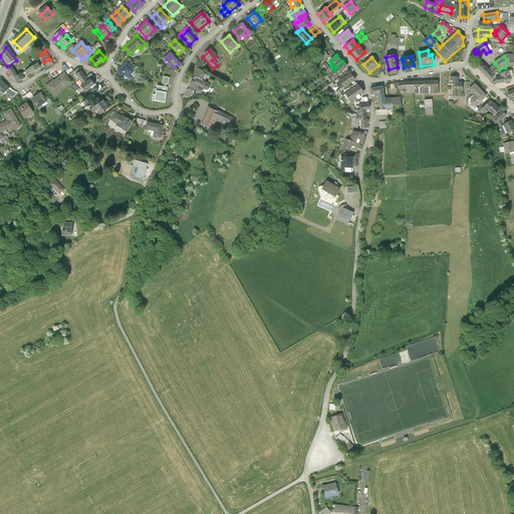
[(44,61),(44,62),(47,68),(53,65),(50,59),(44,61)]
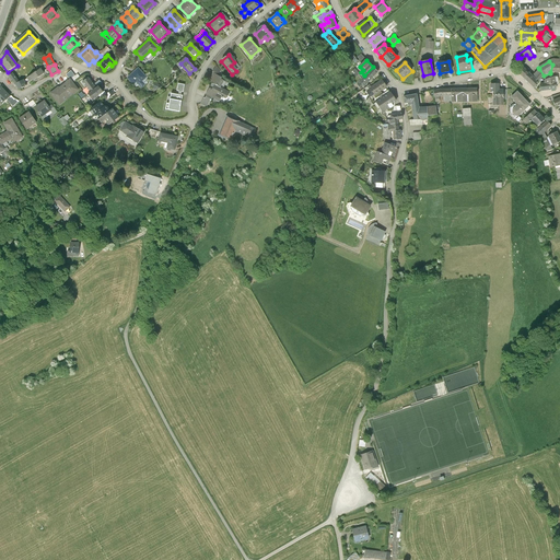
[(147,77),(138,67),(128,77),(133,83),(137,79),(140,82),(147,77)]
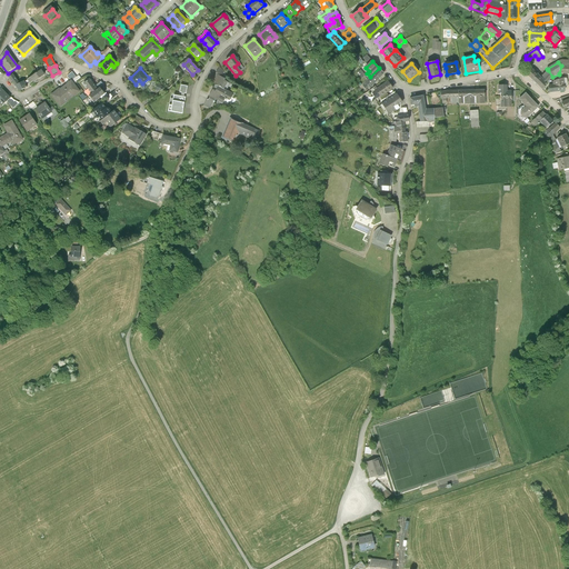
[(385,73),(379,68),(370,77),(366,81),(371,86),(385,73)]
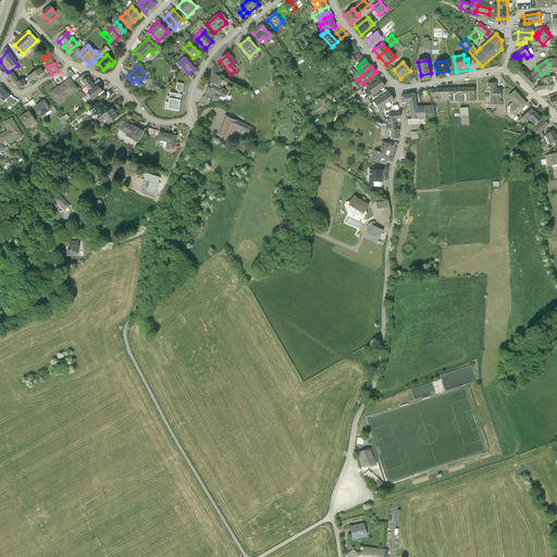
[(531,88),(535,82),(529,75),(521,69),(517,74),(531,88)]
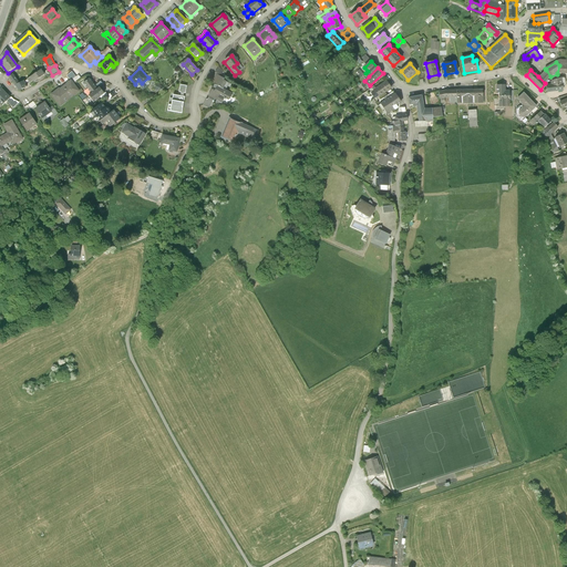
[(545,83),(550,76),(546,70),(538,76),(545,83)]
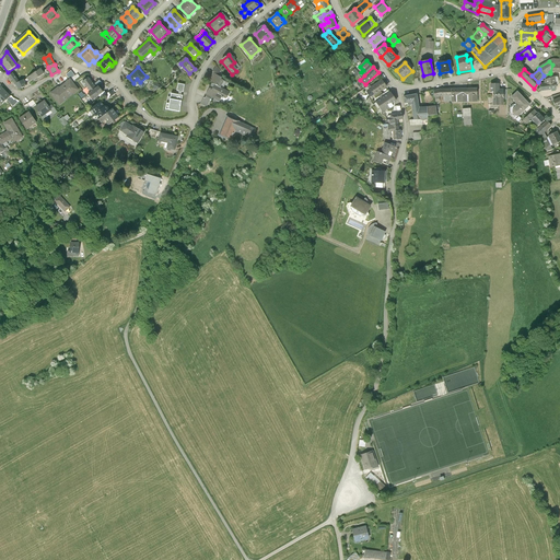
[(41,70),(35,72),(30,77),(32,81),(43,73),(41,70)]
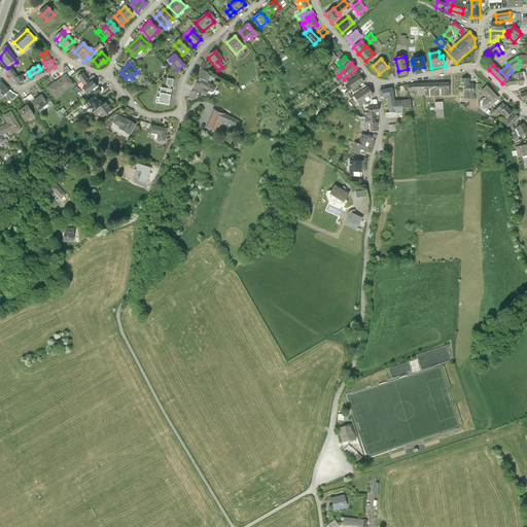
[(8,72),(14,80),(18,78),(11,70),(8,72)]
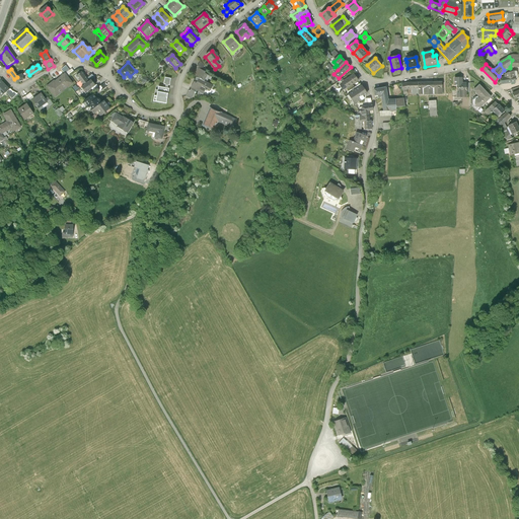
[(72,69),(65,74),(67,77),(74,72),(72,69)]
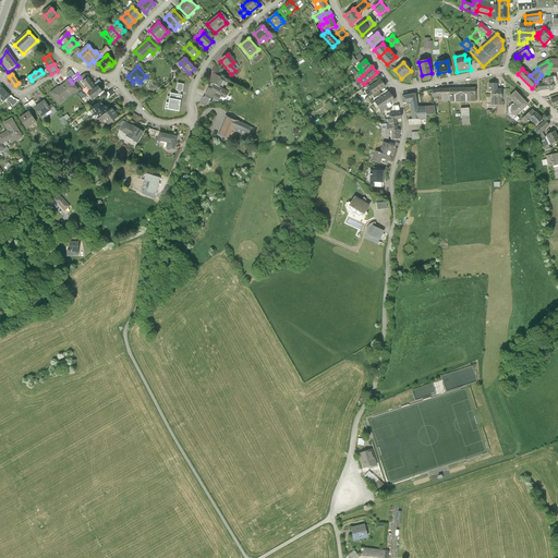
[(226,82),(211,75),(208,82),(222,88),(226,82)]
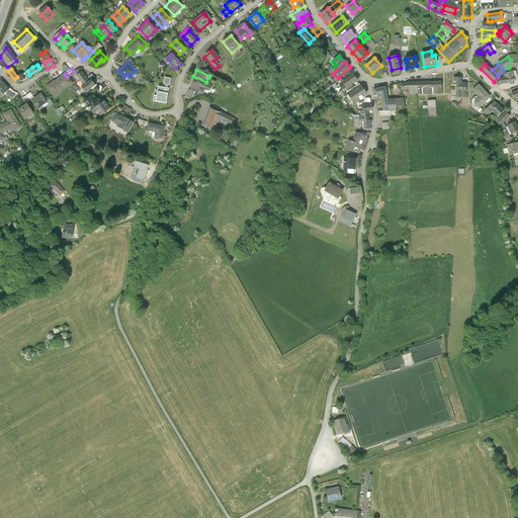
[(500,77),(501,84),(514,82),(513,71),(509,72),(504,74),(504,77),(500,77)]
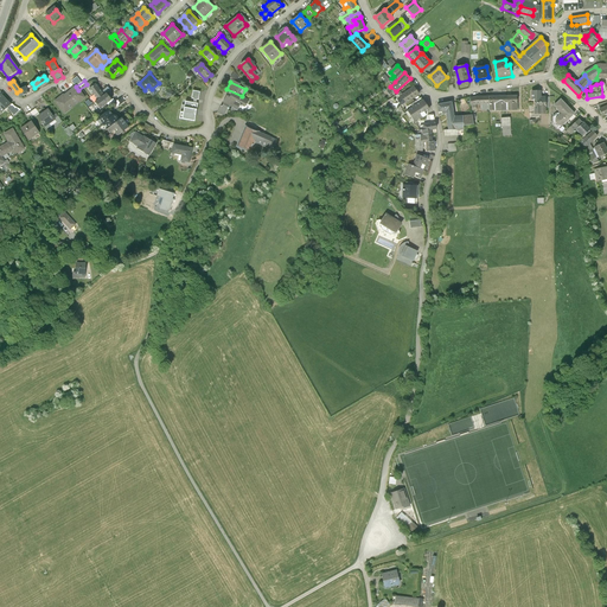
[(91,89),(100,100),(104,97),(96,85),(91,89)]
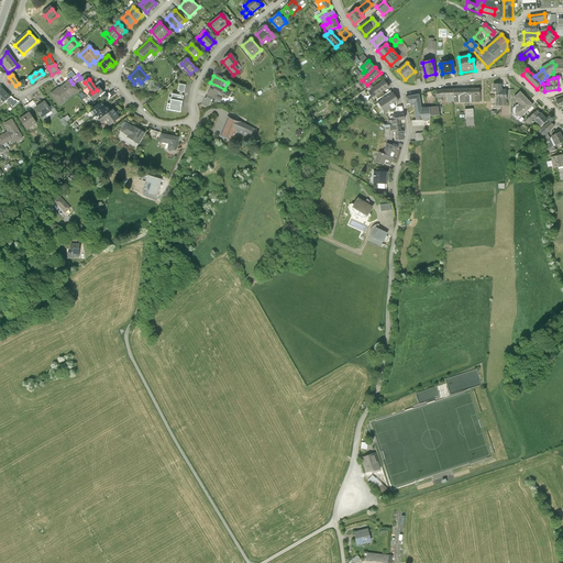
[(73,84),(70,80),(59,89),(58,88),(51,95),(59,106),(78,90),(73,84)]
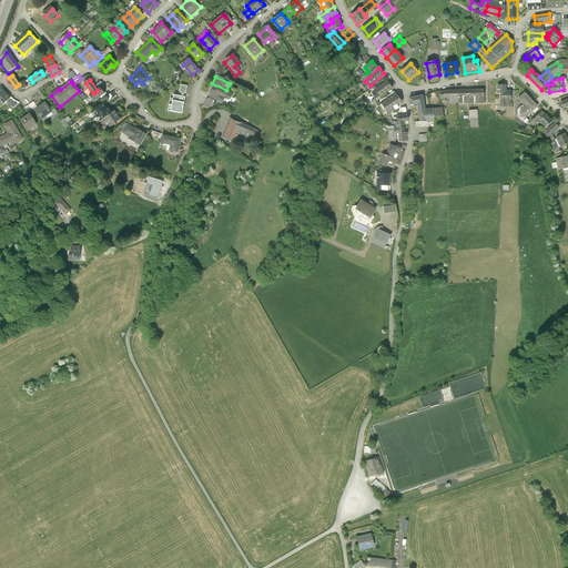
[(23,82),(19,84),(16,87),(19,91),(26,88),(26,85),(23,82)]
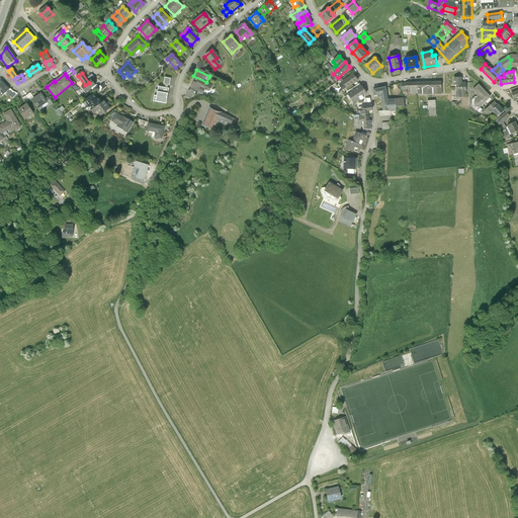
[(357,80),(353,75),(342,81),(345,87),(357,80)]
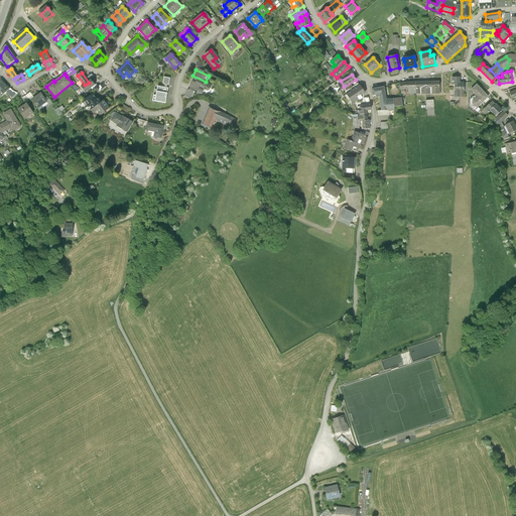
[(91,81),(89,83),(85,85),(82,88),(86,93),(95,86),(91,81)]
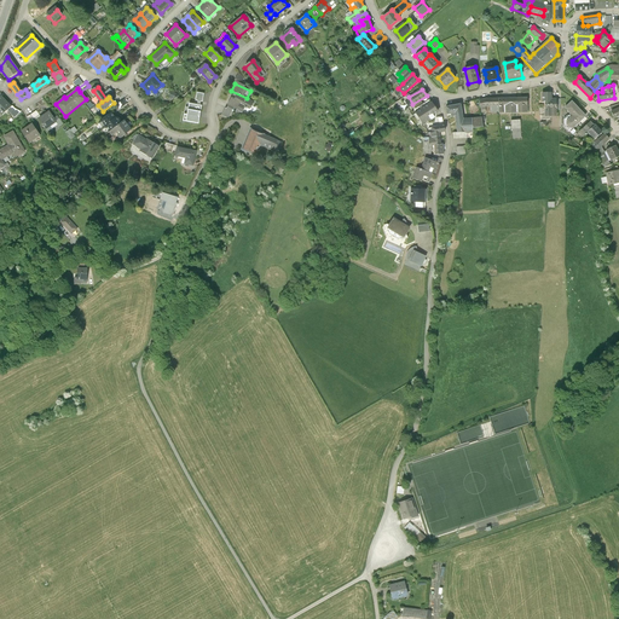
[(253,104),(236,97),(233,103),(230,100),(226,106),(227,106),(233,110),(236,111),(238,105),(249,111),(253,104)]
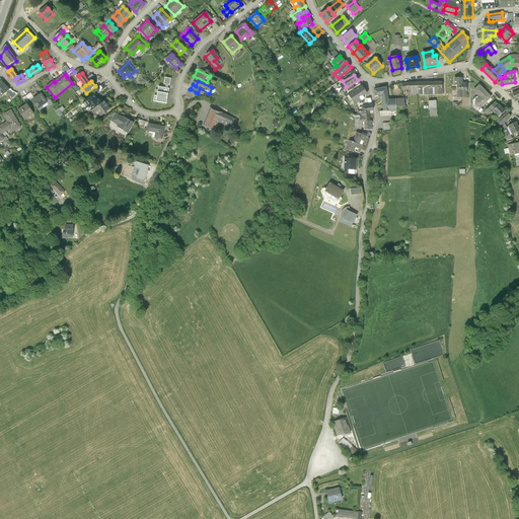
[(419,95),(428,95),(428,82),(419,83),(419,89),(419,95)]
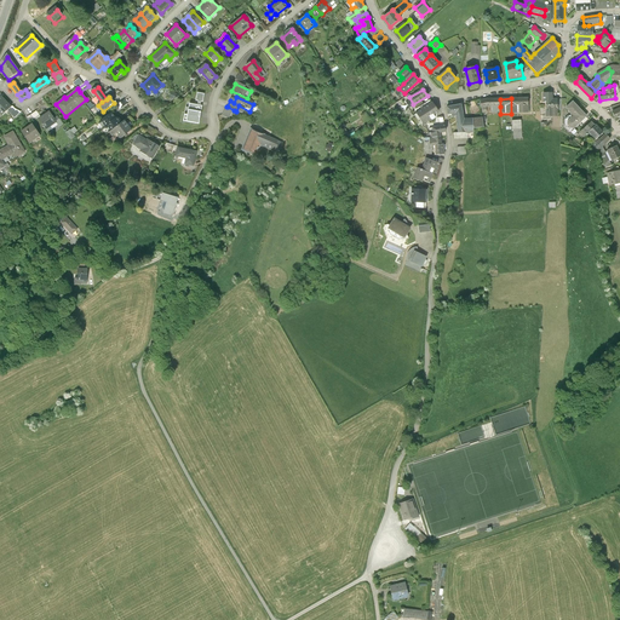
[(528,98),(511,98),(511,114),(528,113),(528,98)]
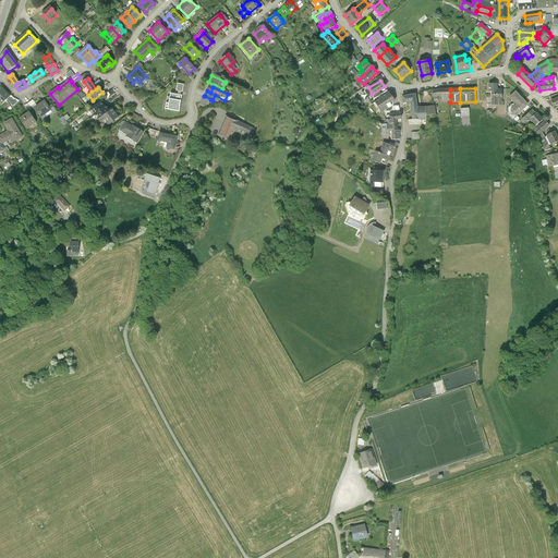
[(114,93),(111,89),(105,95),(108,98),(114,93)]
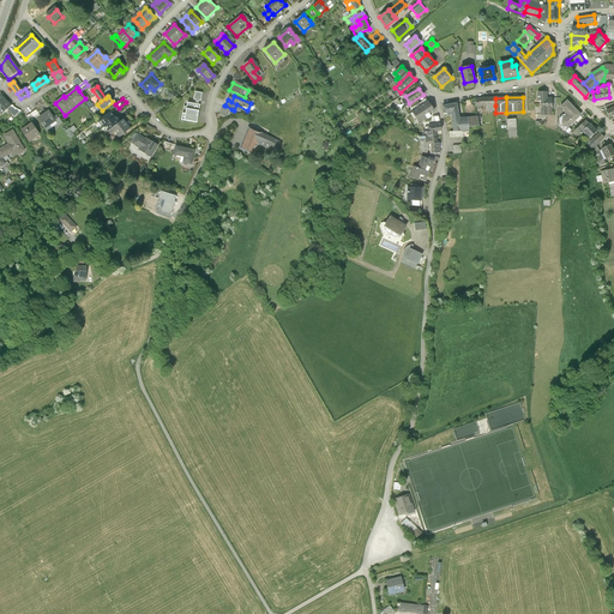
[(13,106),(7,100),(0,107),(0,109),(4,114),(13,106)]
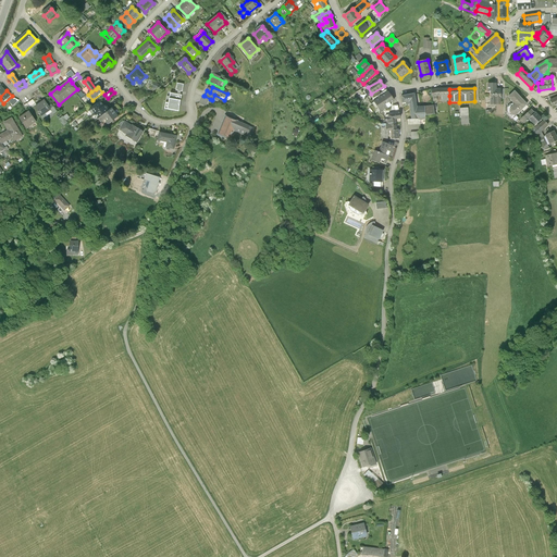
[(500,90),(491,90),(491,106),(500,106),(500,99),(500,90)]
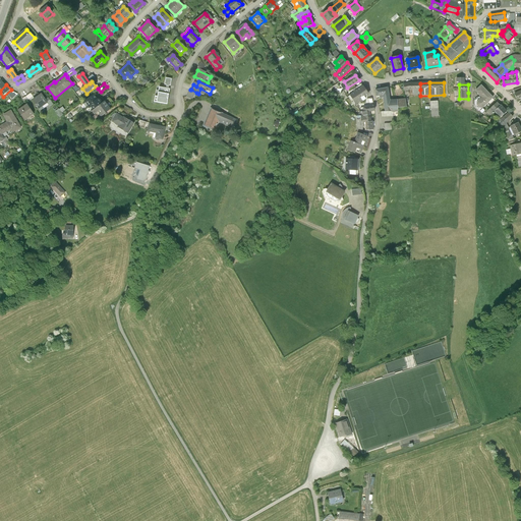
[(493,98),(481,84),(475,91),(480,95),(479,99),(476,102),(476,105),(479,108),(482,108),(493,98)]
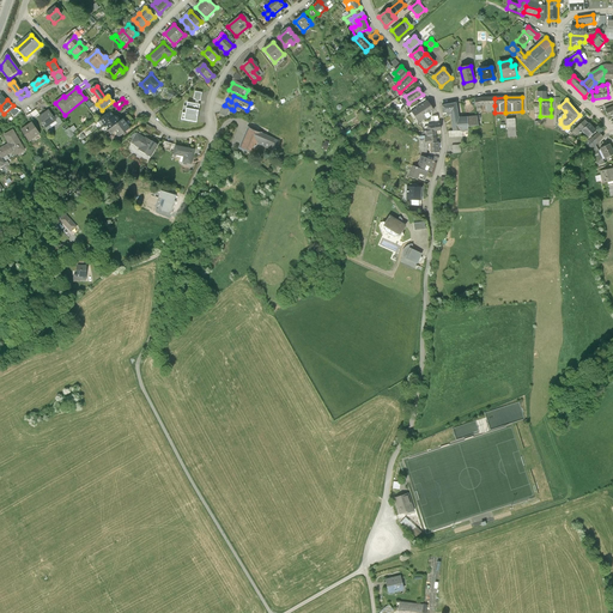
[(201,103),(189,101),(186,119),(196,121),(201,103)]
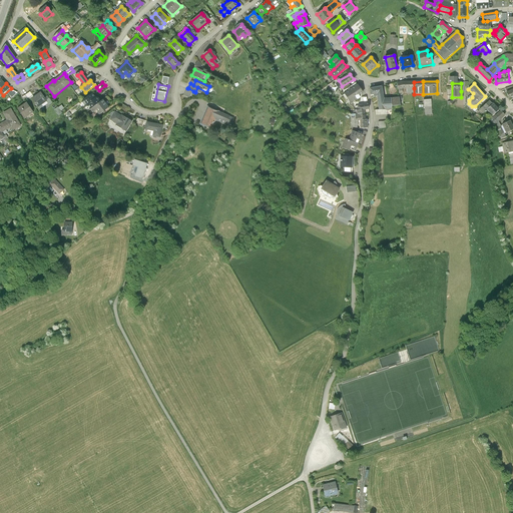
[(363,94),(358,86),(346,93),(351,102),(357,99),(358,100),(359,100),(361,99),(361,98),(359,96),(363,94)]
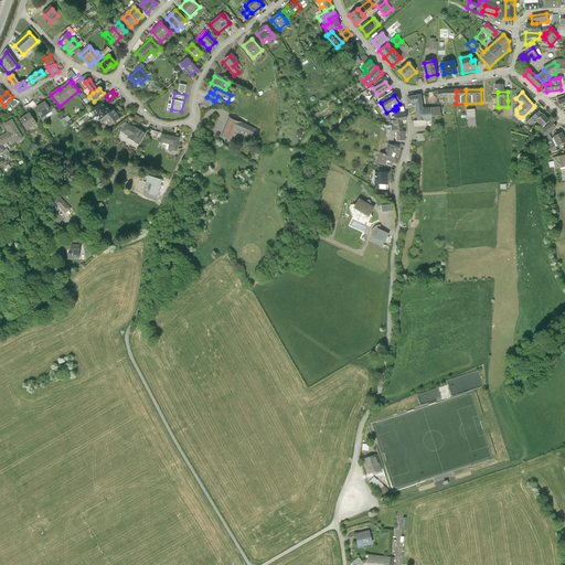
[(415,103),(417,121),(426,120),(430,120),(430,117),(430,108),(422,109),(420,95),(406,97),(407,104),(415,103)]
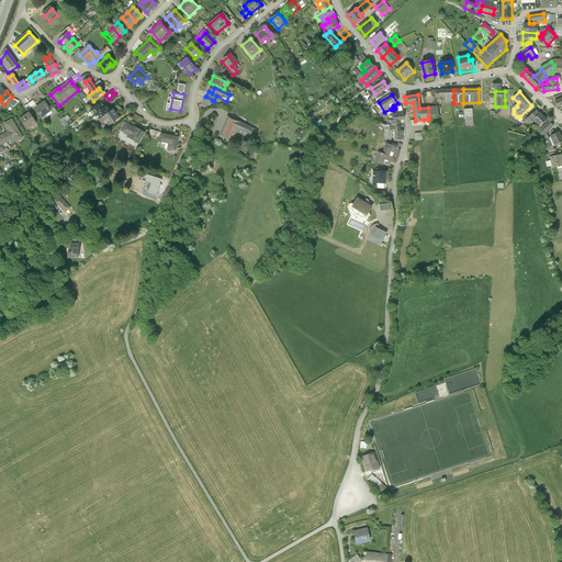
[(203,100),(201,105),(208,109),(212,100),(206,97),(204,101),(203,100)]
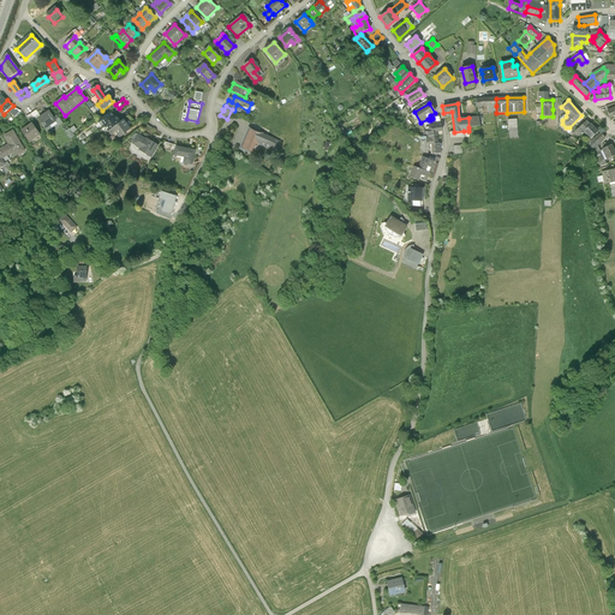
[(57,119),(49,109),(39,117),(45,127),(57,119)]
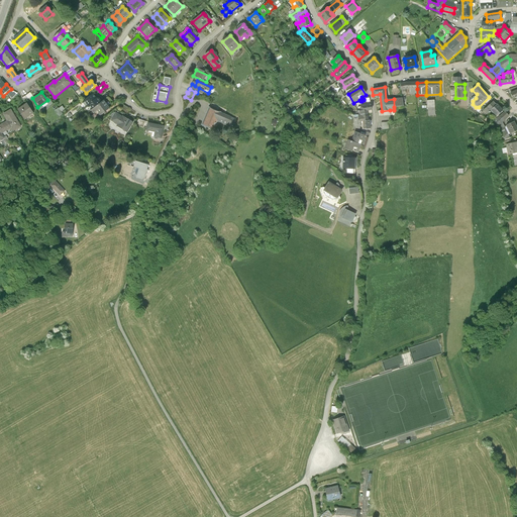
[(88,106),(88,105),(97,99),(93,93),(83,100),(88,106)]
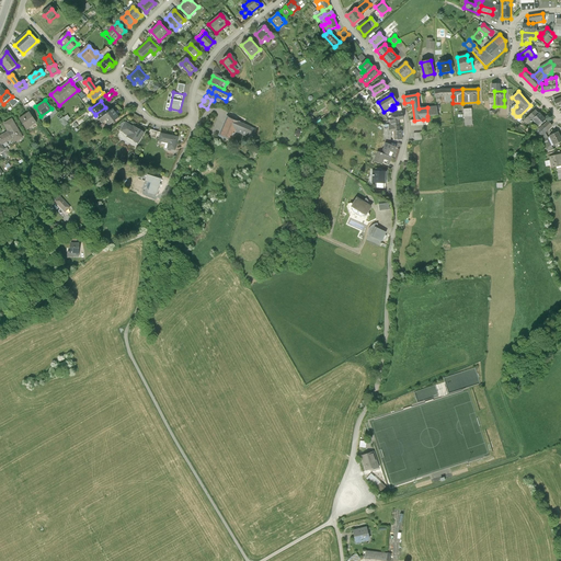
[(106,106),(105,107),(95,114),(100,121),(111,112),(106,106)]
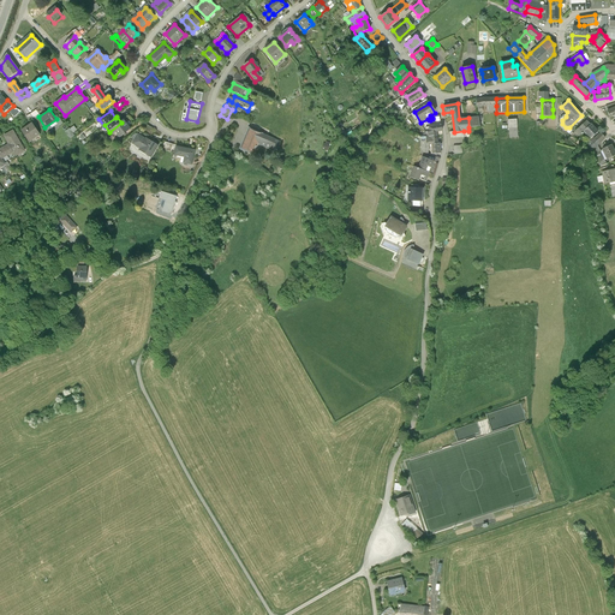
[(478,117),(469,118),(469,127),(479,126),(478,117)]
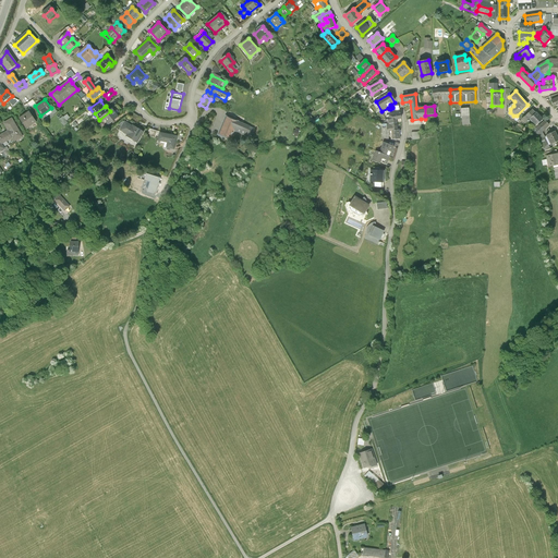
[(532,108),(524,116),(528,119),(535,111),(532,108)]
